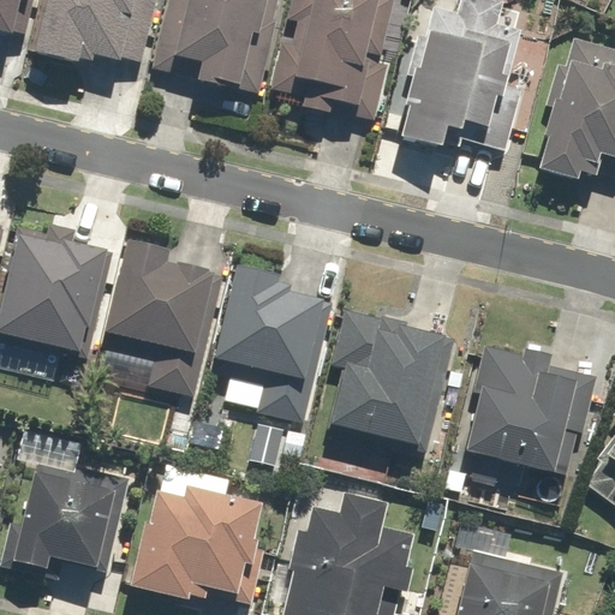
[(28,0),(0,0),(0,34),(11,37),(21,0),(28,3),(28,0)]
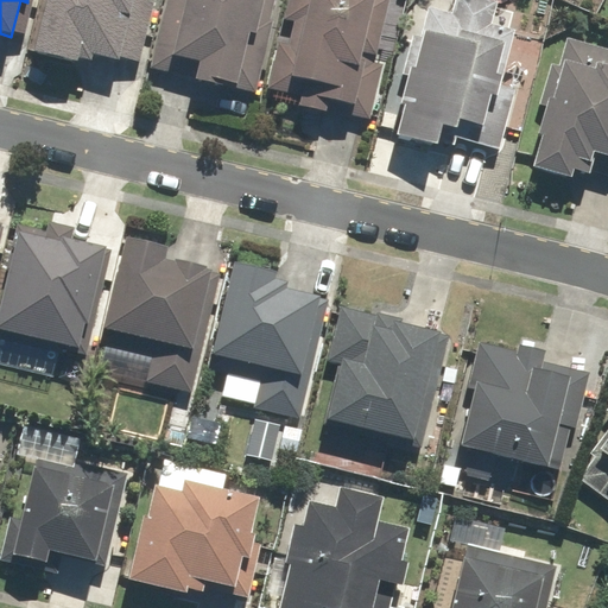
[(44,0),(35,55),(93,67),(94,59),(120,64),(133,0),(44,0)]
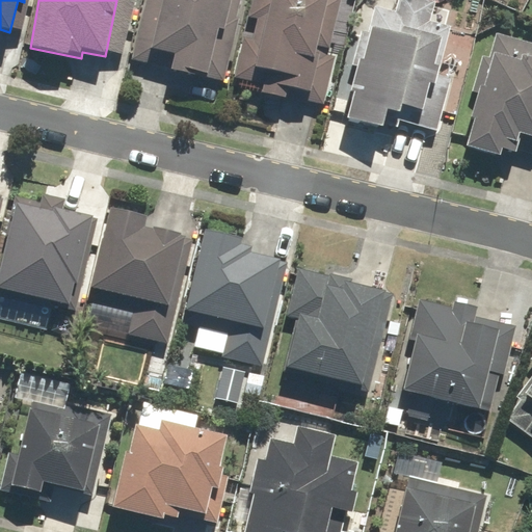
[(231,0),(144,0),(131,61),(207,79),(218,32),(223,33),(231,0)]
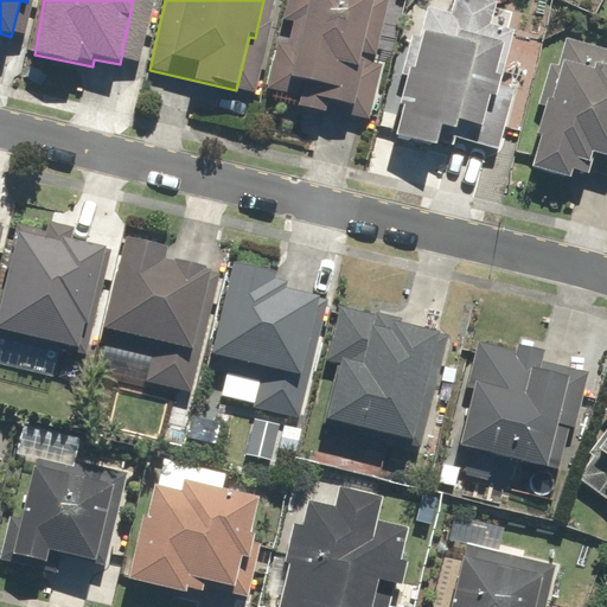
[(372,0),(286,0),(267,87),(299,94),(296,108),(327,115),(331,102),(356,107),(363,76),(356,74),(372,0)]
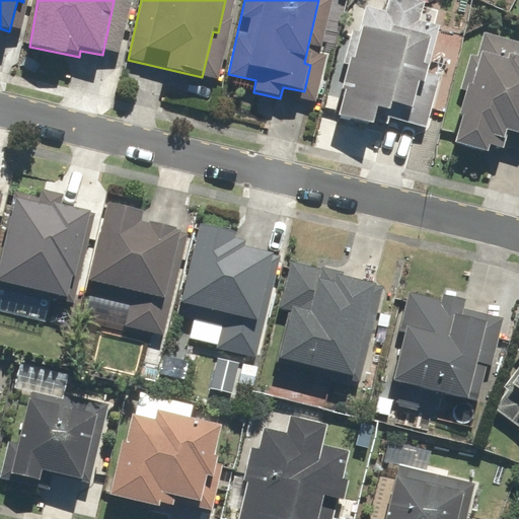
[(388,0),(386,12),(365,7),(359,32),(352,31),(331,119),(374,129),(376,119),(429,131),(441,78),(429,75),(440,24),(420,20),(425,1),(420,0),(388,0)]
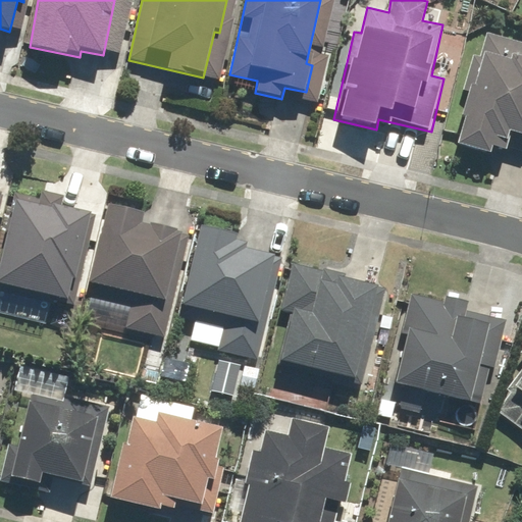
[(521,43),(486,34),(480,56),(473,54),(464,90),(470,92),(456,146),(489,155),(491,148),(521,156),(521,43)]
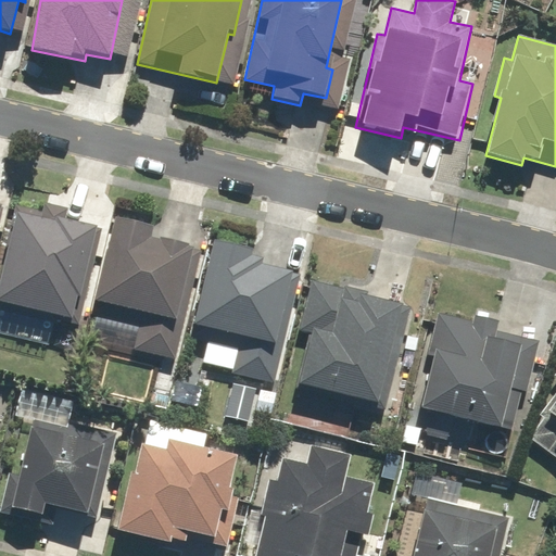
[(40,213),(15,207),(0,277),(0,312),(14,316),(16,307),(77,320),(98,228),(66,220),(70,210),(42,203),(40,213)]
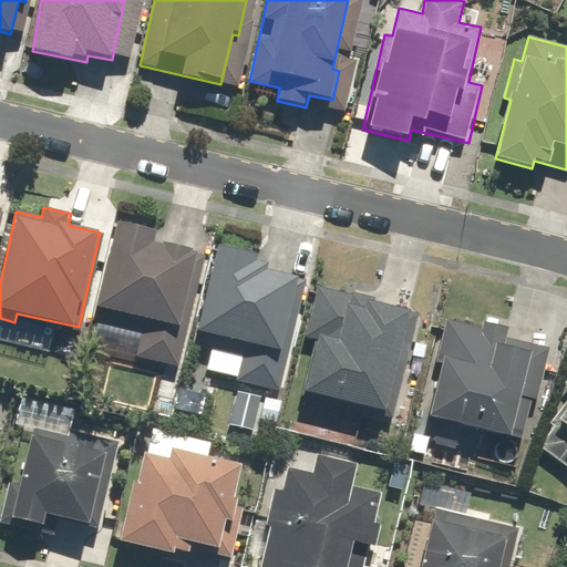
[(154,234),(116,225),(98,310),(145,320),(137,360),(179,370),(187,337),(179,334),(197,251),(152,241),(154,234)]
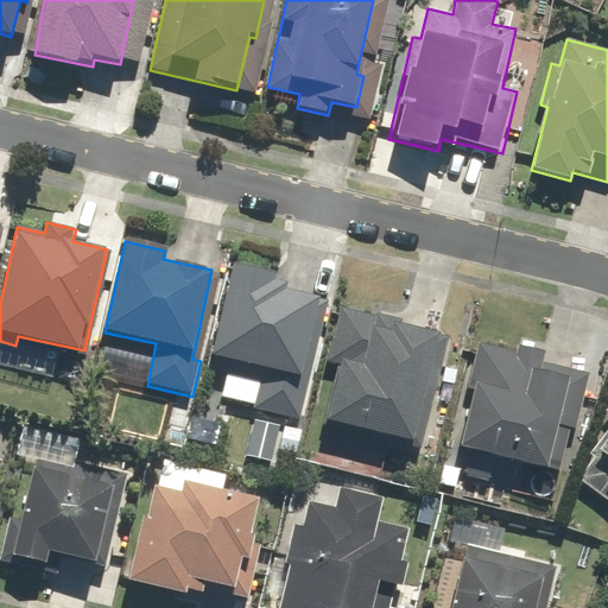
[(274,276),(234,265),(211,358),(230,362),(221,400),(299,420),(309,384),(299,381),(320,298),(284,290),(285,284),(273,280),(274,276)]
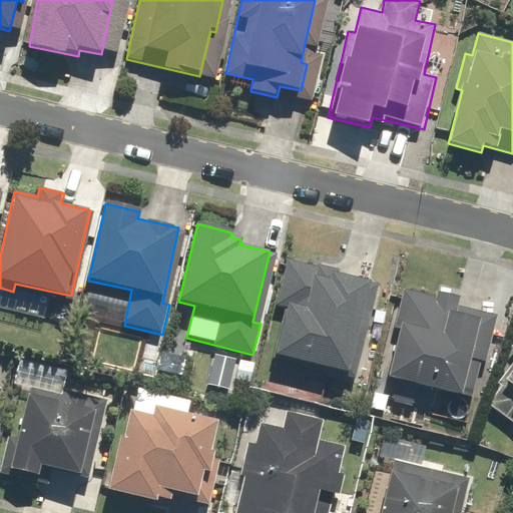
[(354,380),(378,276),(288,255),(277,306),(285,308),(273,361),(354,380)]
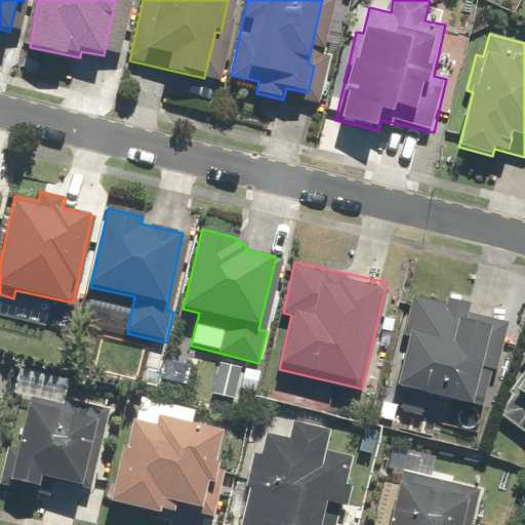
[(497,369),(508,322),(469,314),(471,303),(447,297),(446,303),(412,295),(393,389),(483,407),(491,368),(497,369)]
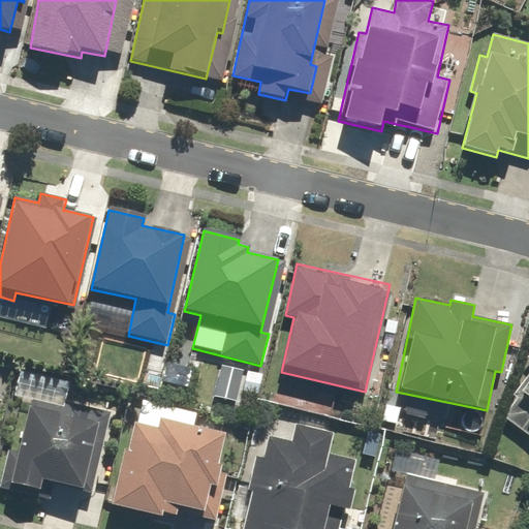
[(516,397),(502,413),(528,435),(528,350),(524,358),(528,361),(528,369),(510,393),(516,397)]
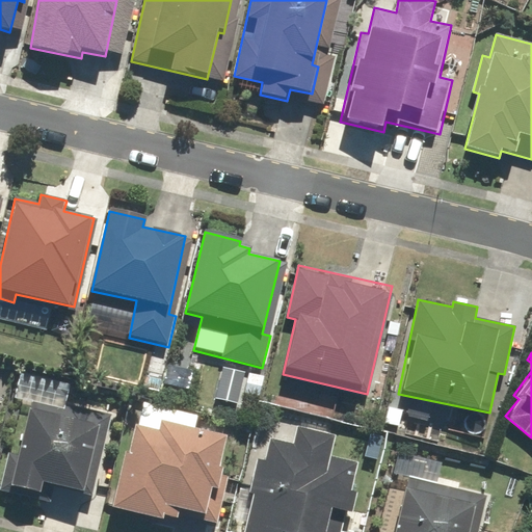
[(84,494),(97,436),(107,439),(112,415),(67,405),(71,383),(19,372),(12,400),(30,403),(19,456),(11,455),(4,491),(31,498),(32,493),(42,495),(44,485),(84,494)]
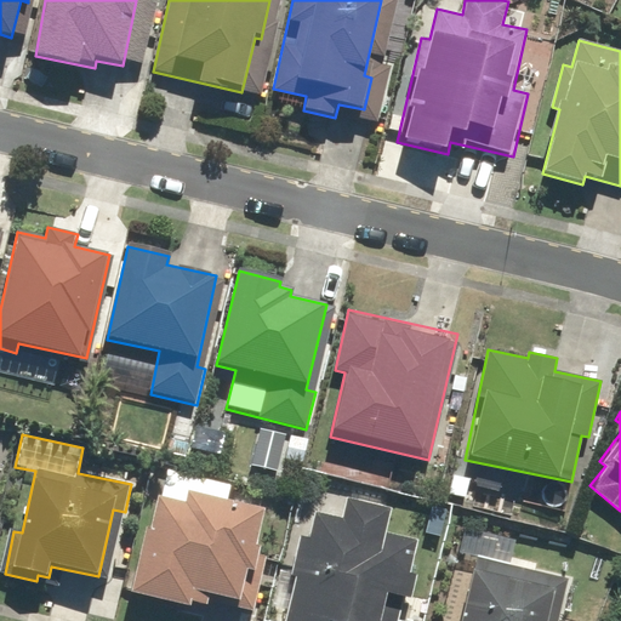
[(256,550),(265,510),(228,501),(232,486),(167,472),(161,497),(154,496),(131,596),(206,613),(210,596),(241,603),(249,571),(256,573),(261,551),(256,550)]
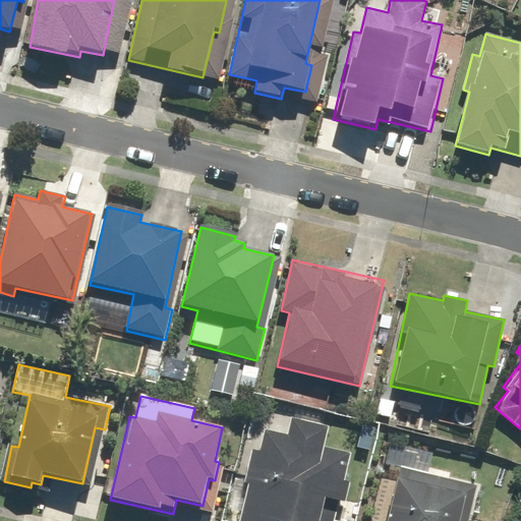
[(328,427),(292,420),(289,437),(264,432),(261,452),(250,450),(236,520),(321,520),(325,500),(346,504),(350,484),(345,483),(350,452),(325,447),(328,427)]
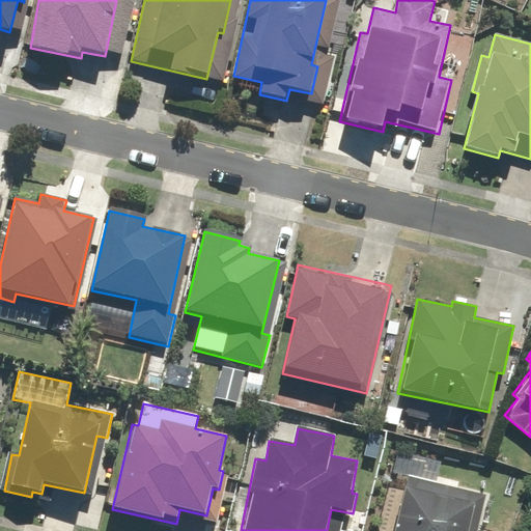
[(475,530),(483,494),(407,478),(394,530),(475,530)]
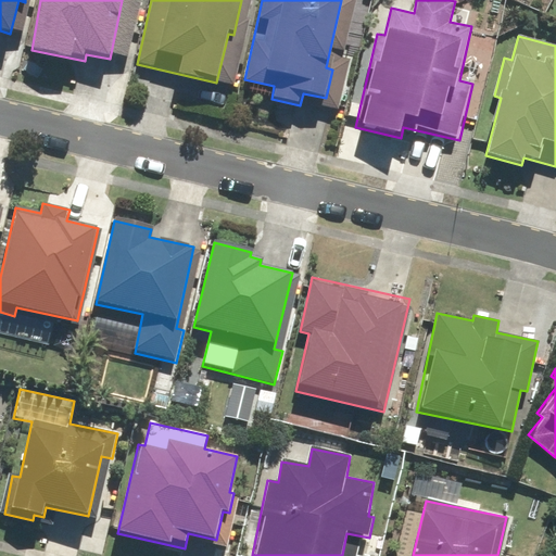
[(555,555),(555,533),(553,533),(543,555),(555,555)]
